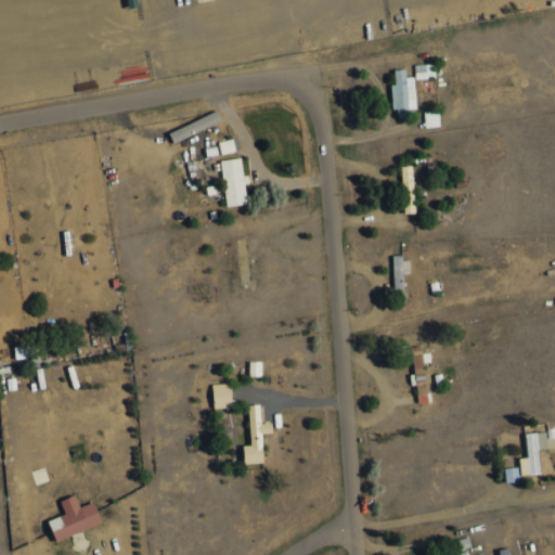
[(414,79),(435,78),(435,64),(414,64),(414,79)]
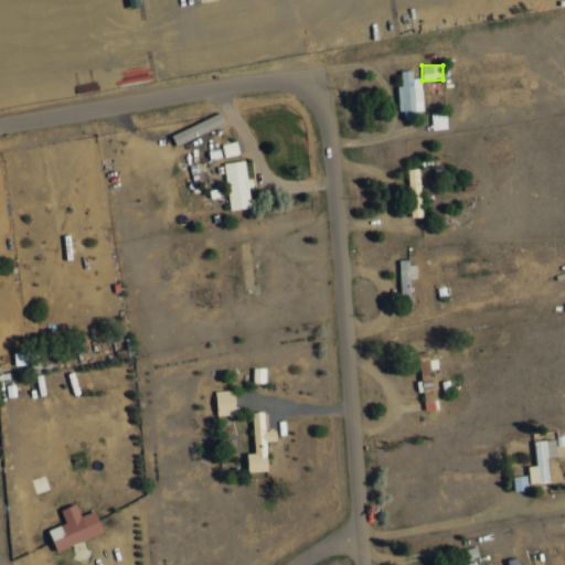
[(413,70),(401,71),(402,84),(397,85),(398,112),(404,110),(404,119),(416,118),(415,110),(423,110),(422,77),(413,78),(413,70)]
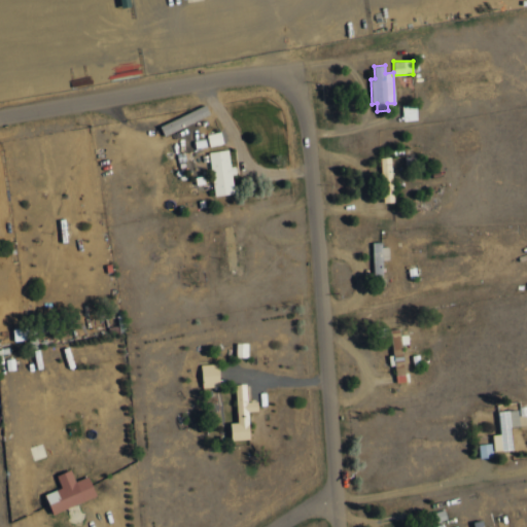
[(402,105),(403,120),(417,119),(416,104),(402,105)]
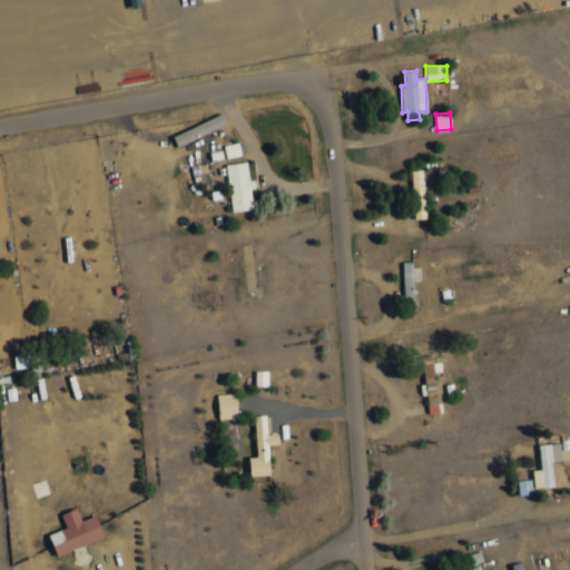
[(224,145),(226,158),(242,155),(238,143),(224,145)]
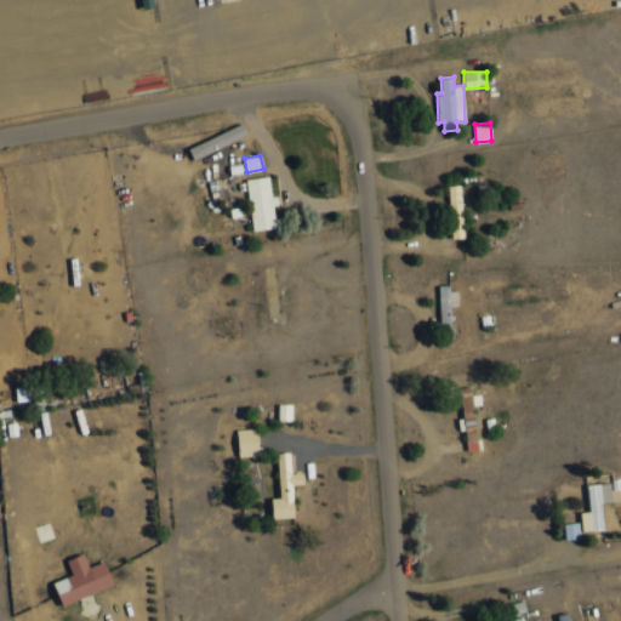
[(252,231),(277,228),(274,197),(272,197),(269,176),(246,178),(252,231)]
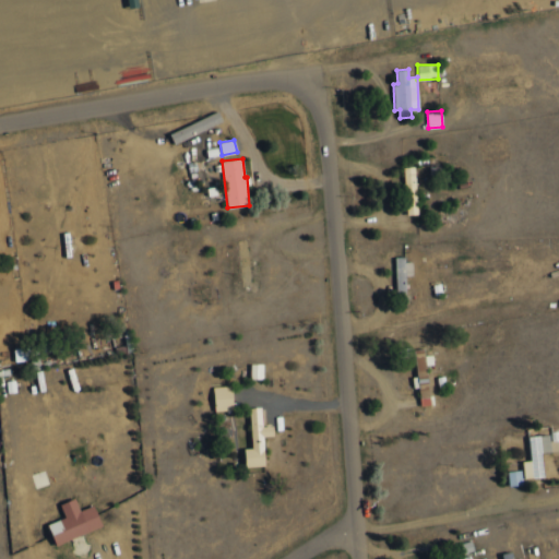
[(406,214),(417,214),(415,166),(404,167),(406,214)]
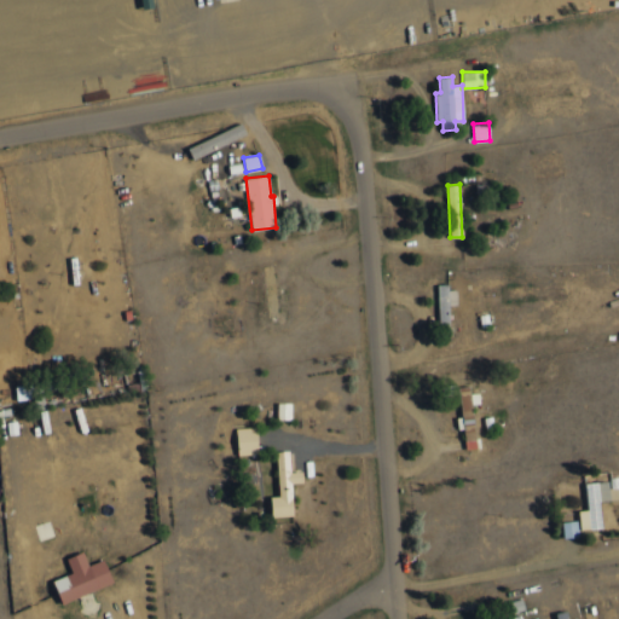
[(438,287),(439,328),(450,327),(449,305),(456,305),(456,287),(438,287)]
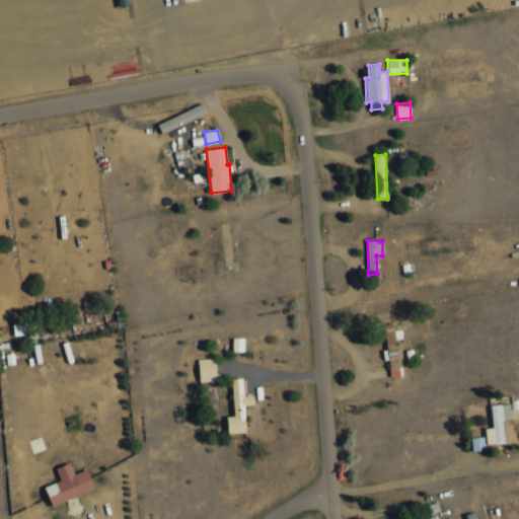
[(12,323),(14,336),(27,334),(26,322),(12,323)]
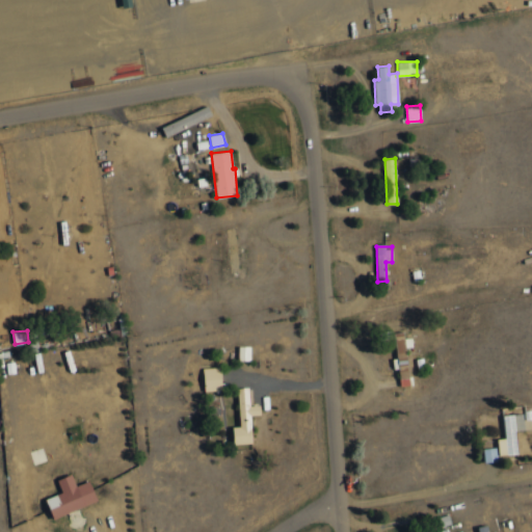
[(238,360),(249,361),(250,346),(238,346),(238,360)]
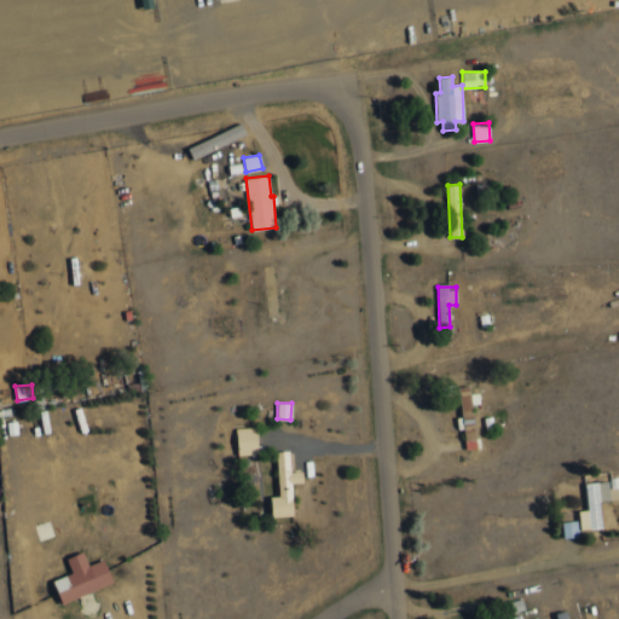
[(258,455),(256,427),(236,428),(237,455),(258,455)]
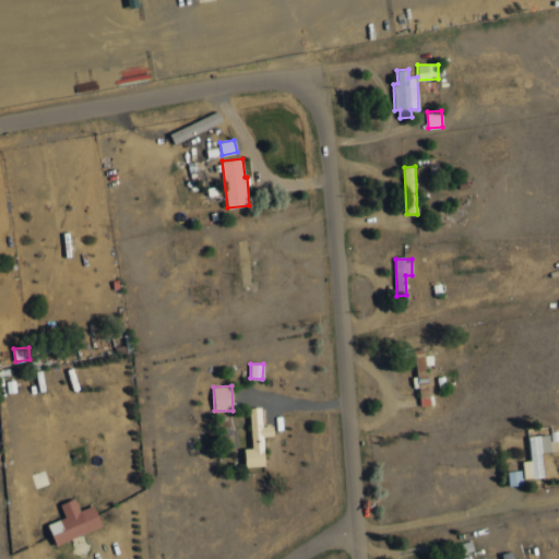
[(251,448),(244,449),(245,467),(264,466),(263,437),(273,437),(273,426),(261,426),(261,407),(249,407),(251,448)]
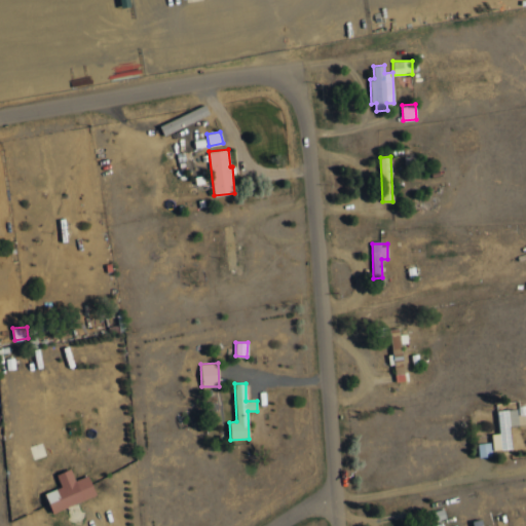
[(511,449),(510,425),(518,424),(517,409),(497,410),(498,434),(491,434),(492,450),(511,449)]
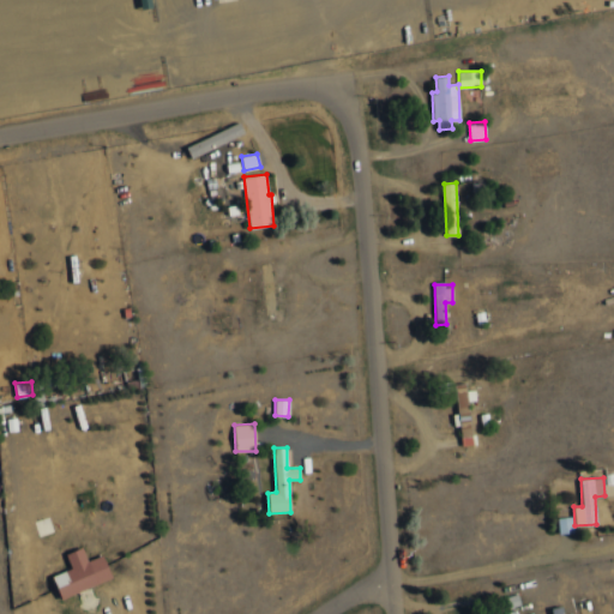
[(53,576),(61,599),(113,578),(103,555),(88,561),(83,548),(66,554),(72,569),(53,576)]
